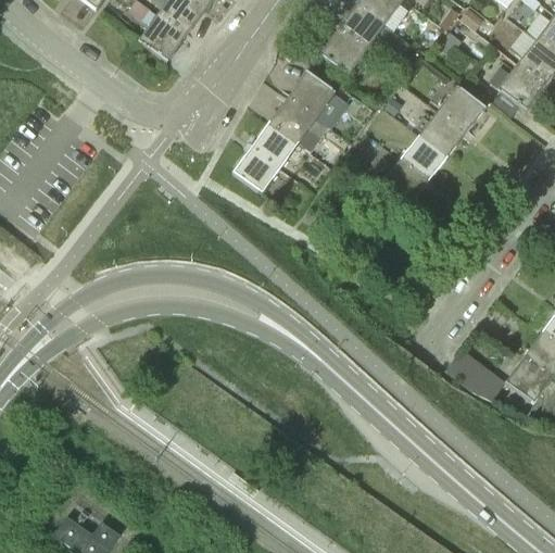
[(82,0),(97,11),(104,0),(82,0)]
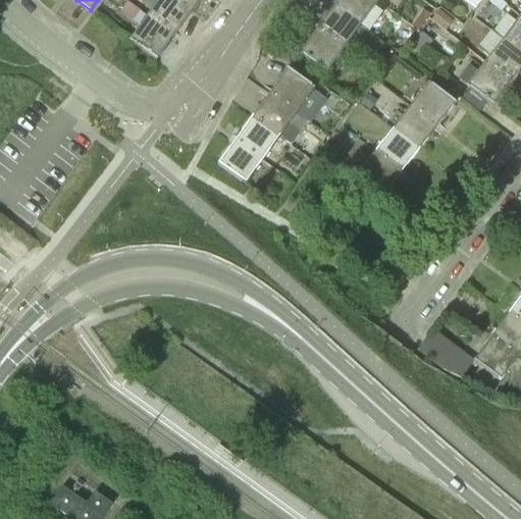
[(158,0),(148,15),(174,35),(192,12),(175,0),(158,0)]
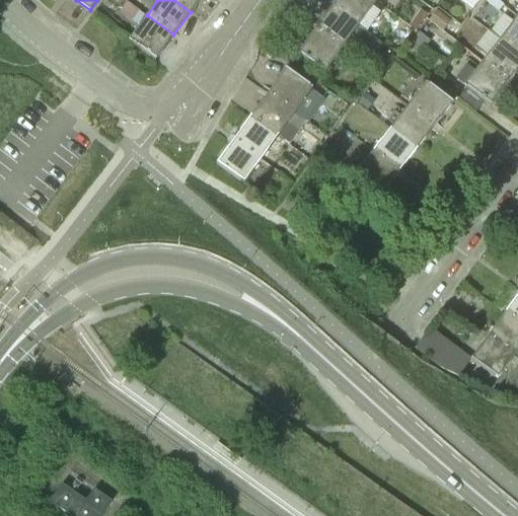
[(174,0),(191,12),(199,0),(174,0)]
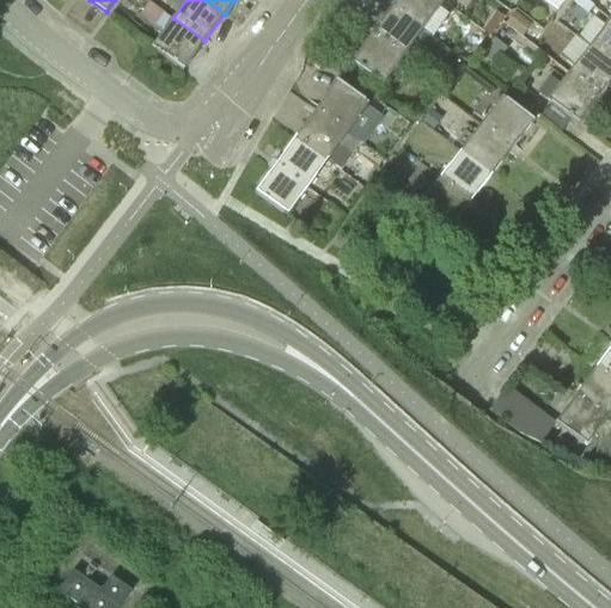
[(422,28),(443,0),(395,0),(391,5),(422,28)]
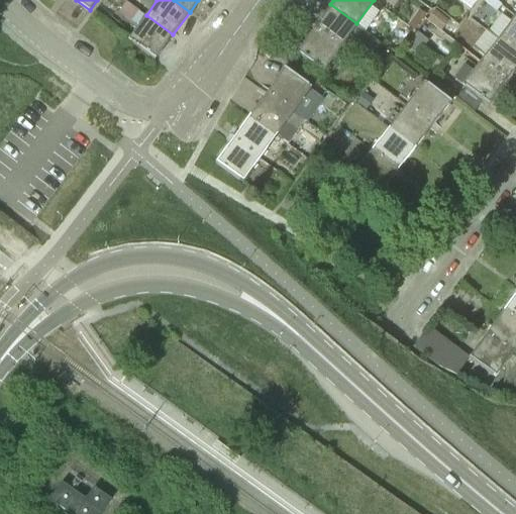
[(500,4),(495,0),(487,0),(497,8),(500,4)]
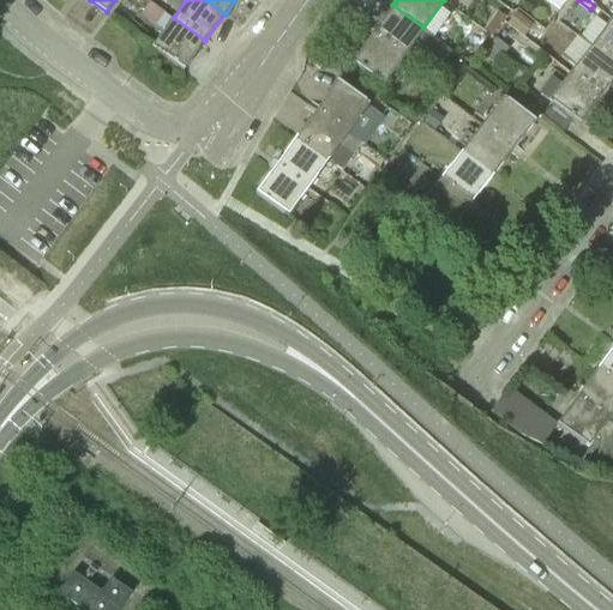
[(500,10),(506,14),(511,7),(505,4),(500,10)]
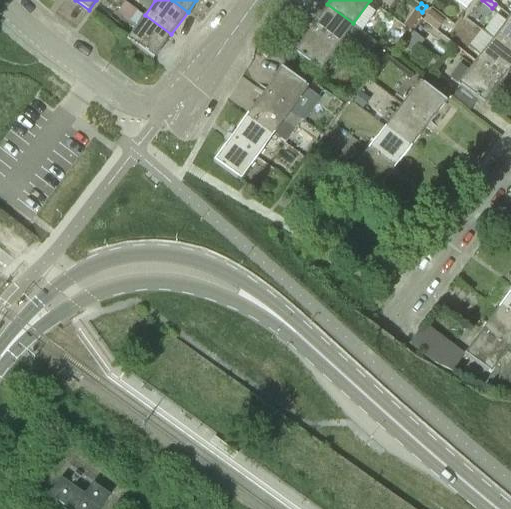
[(336,45),(353,23),(327,4),(311,27),(336,45)]
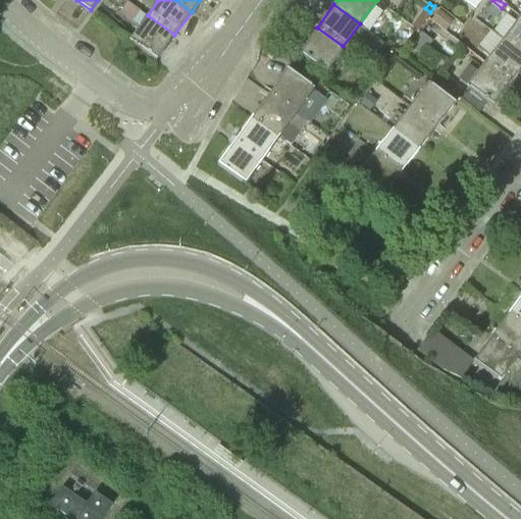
[(411,24),(418,29),(430,12),(425,8),(423,7),(411,24)]
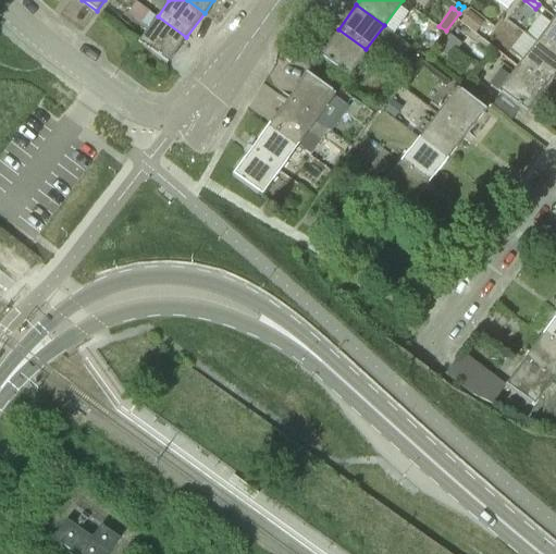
[(483,20),(469,8),(460,19),(476,31),(483,20)]
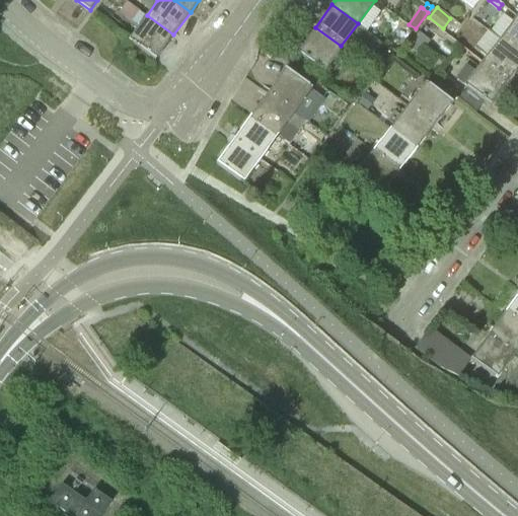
[(173,34),(147,15),(130,38),(132,40),(132,41),(155,59),(173,34)]
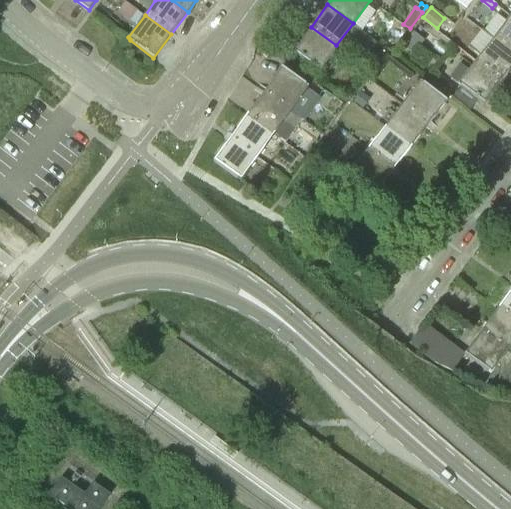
[(494,38),(510,50),(510,16),(494,38)]
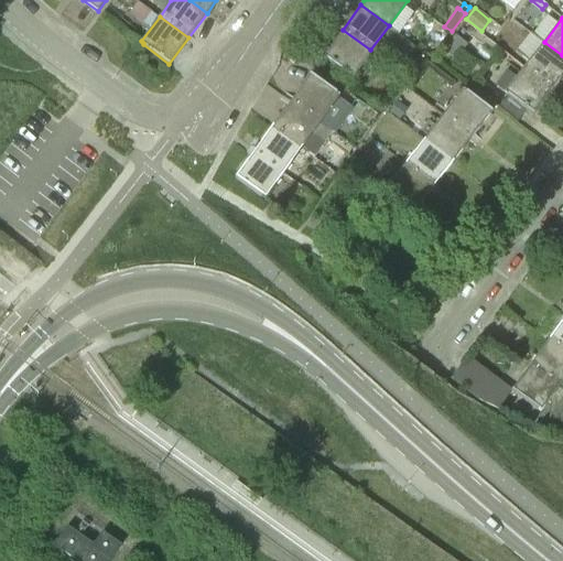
[(352,76),(370,50),(343,30),(323,55),(352,76)]
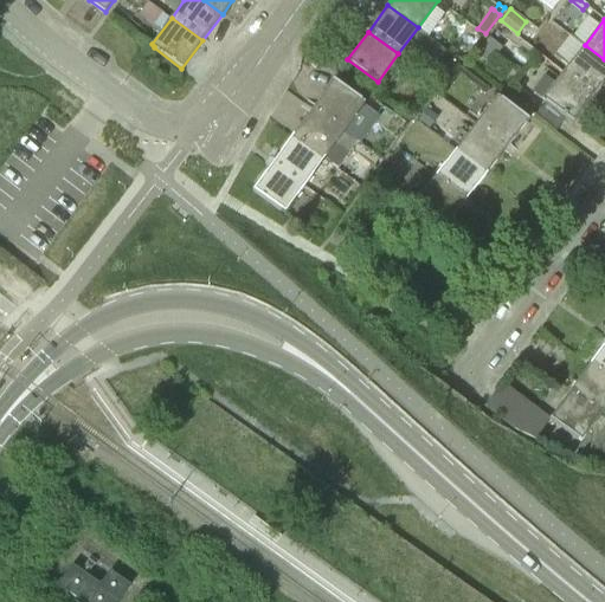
[(477,52),(490,62),(502,45),(489,36),(477,52)]
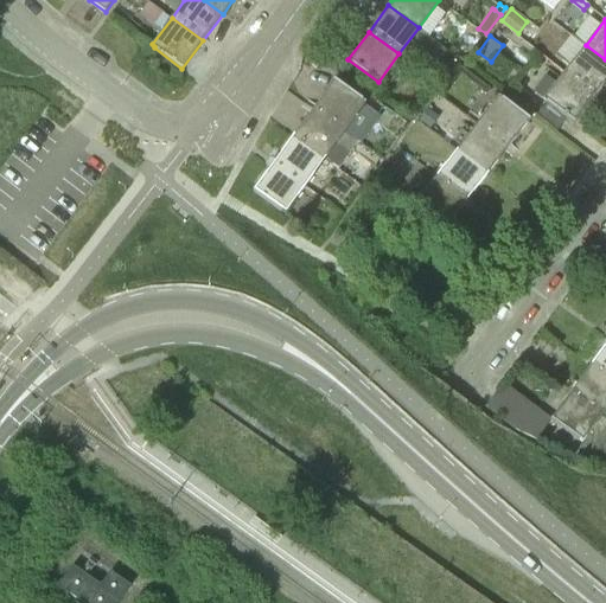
[(565,71),(595,95),(605,81),(605,59),(586,45),(565,71)]
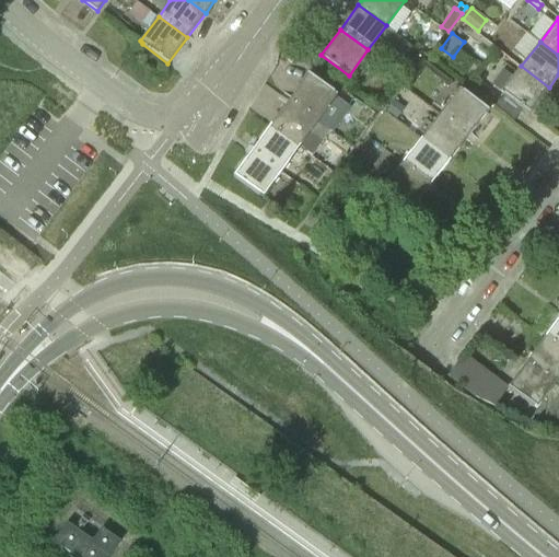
[(549,88),(521,66),(502,91),(504,93),(530,113),(549,88)]
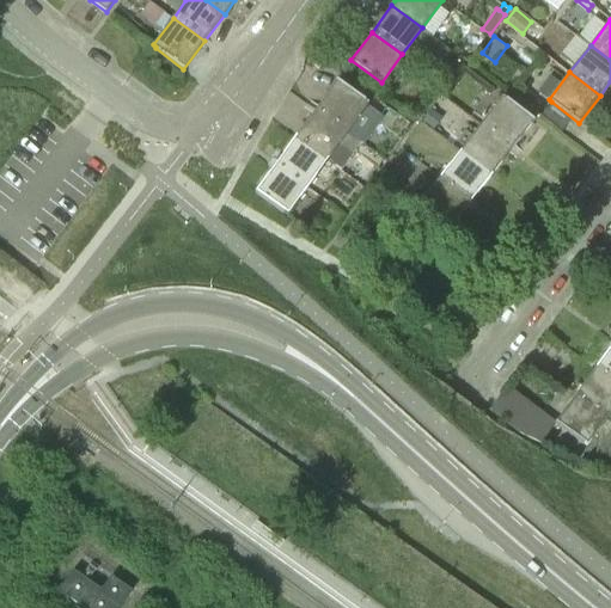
[(362,142),(384,114),(336,80),(316,109),(360,141),(360,140),(362,142)]
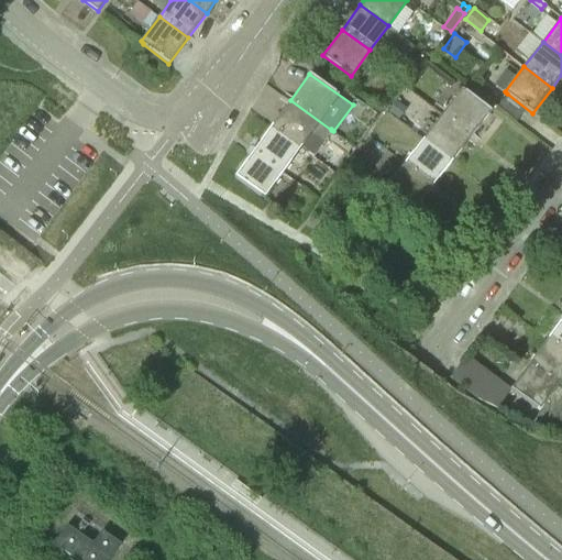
[(485,95),(491,87),(482,79),(475,88),(485,95)]
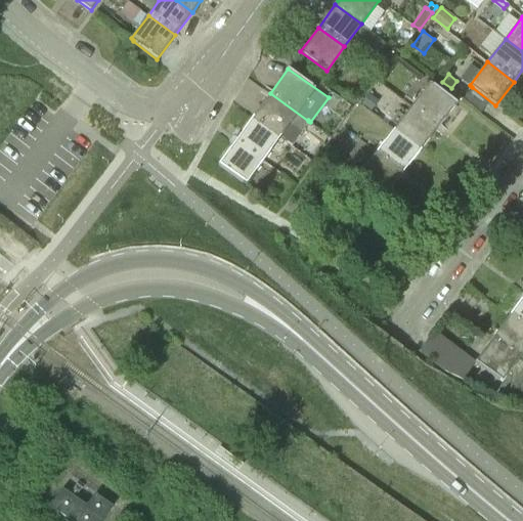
[(412,106),(439,127),(458,102),(431,82),(412,106)]
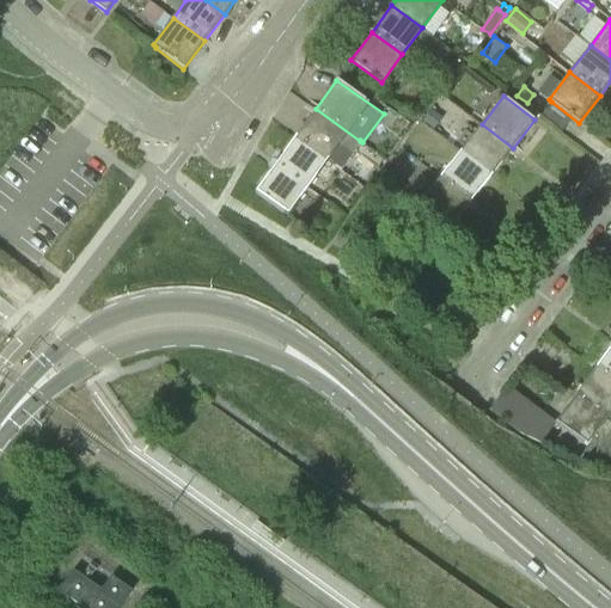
[(422,118),(433,127),(443,115),(432,106),(422,118)]
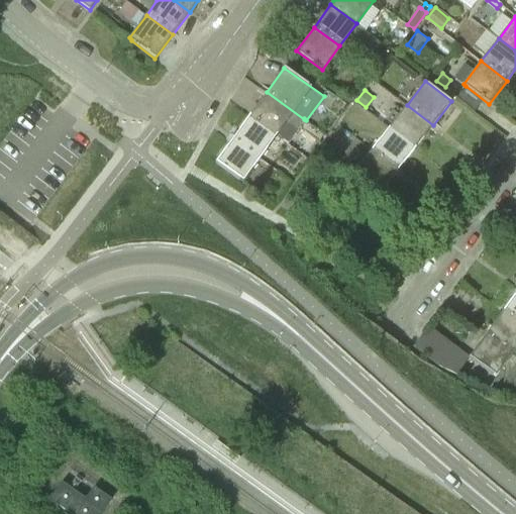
[(288,140),(304,119),(267,92),(249,114),(277,134),(277,133),(288,140)]
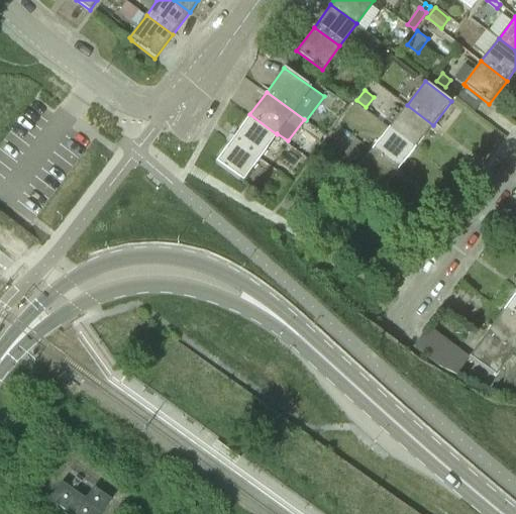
[(390,127),(415,147),(433,125),(407,105),(390,127)]
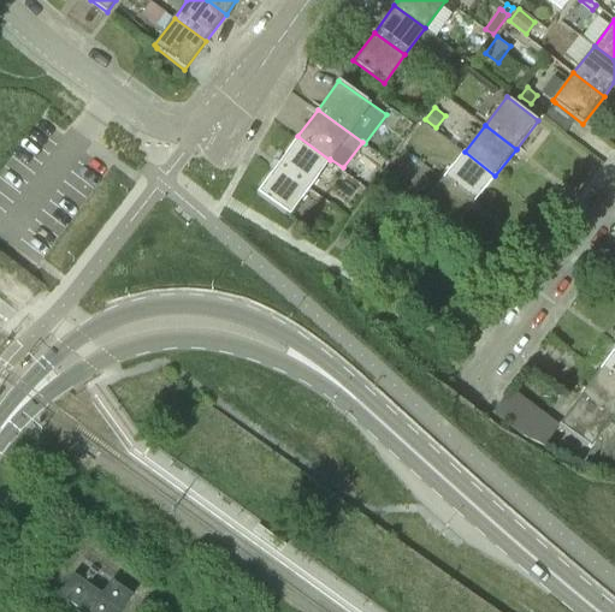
[(309,188),(330,160),(297,136),(277,165),(309,188)]
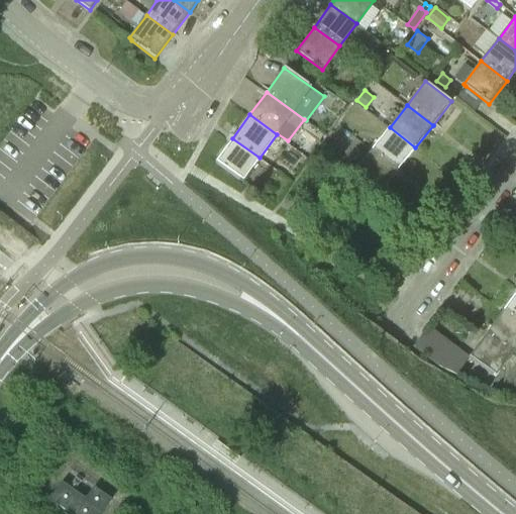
[(372,149),(398,170),(415,147),(390,127),(372,149)]
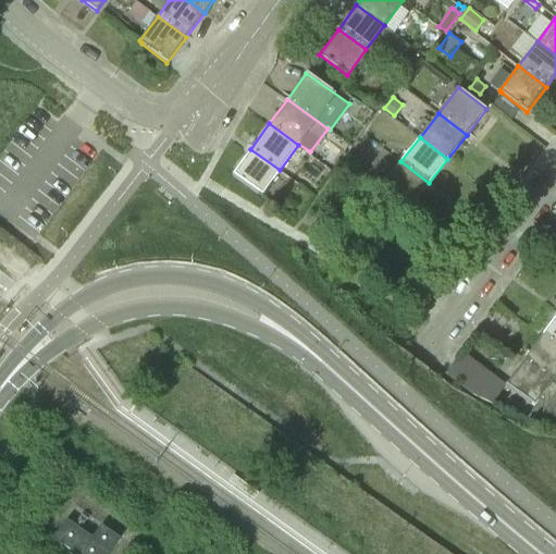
[(261,194),(280,170),(250,149),(232,174),(258,193),(259,193),(261,194)]
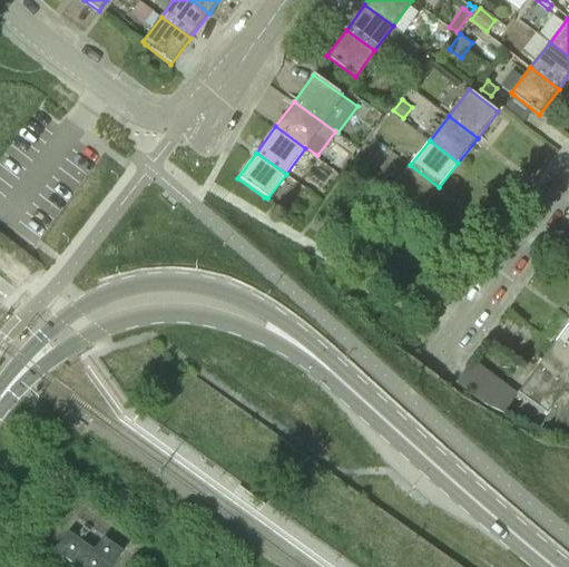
[(439,187),(410,165),(391,191),(393,193),(393,194),(419,213),(439,187)]
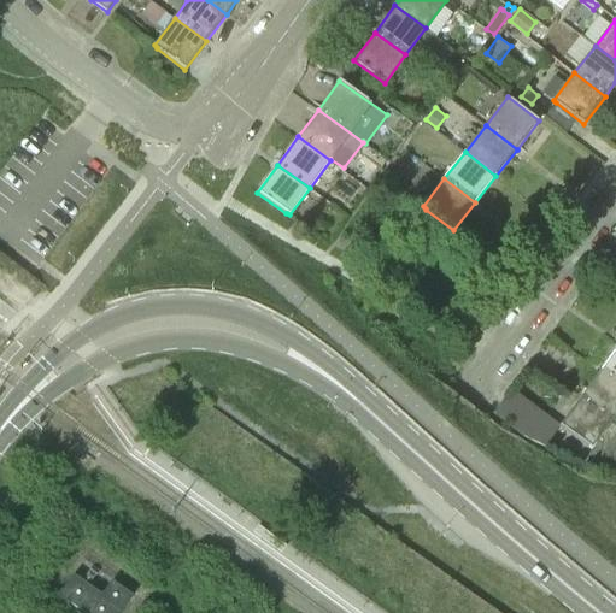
[(615,347),(600,369),(615,379),(615,347)]
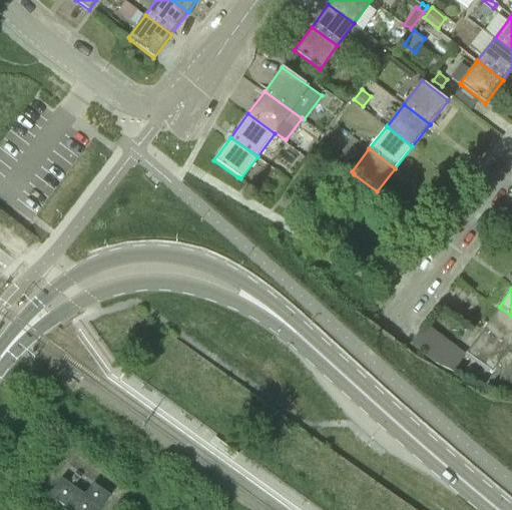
[(511,316),(499,307),(482,330),(509,350),(509,349),(511,350),(511,316)]
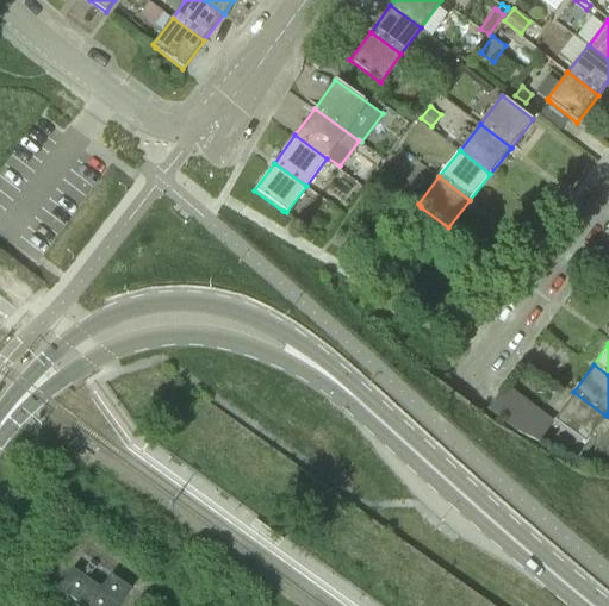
[(585,443),(606,416),(573,392),(553,420),(580,441),(582,441),(585,443)]
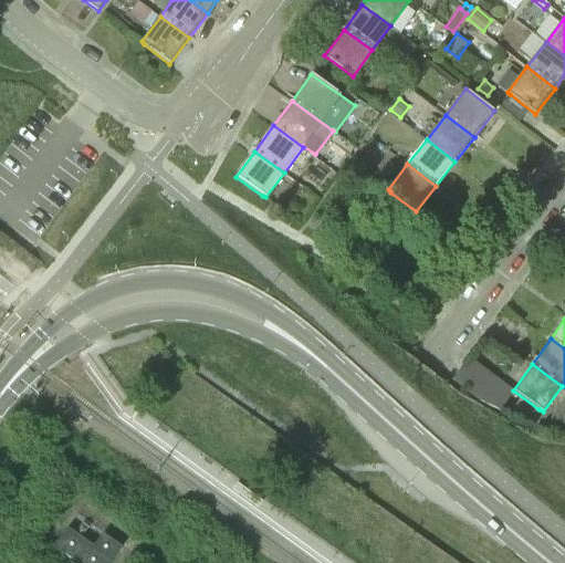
[(93,544),(67,525),(54,545),(79,562),(108,562),(122,545),(103,531),(93,544)]
